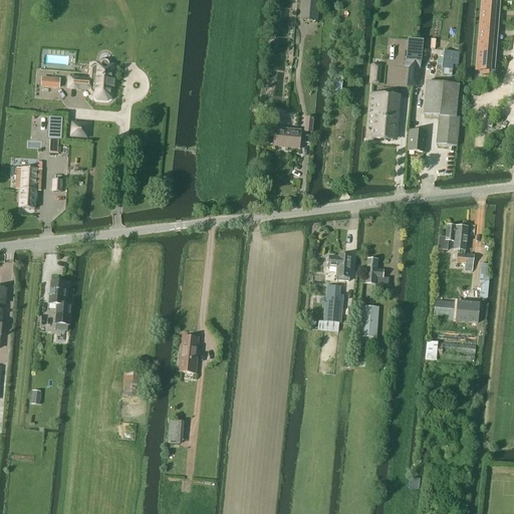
[(317,22),(319,0),(301,0),(299,21),(317,22)]
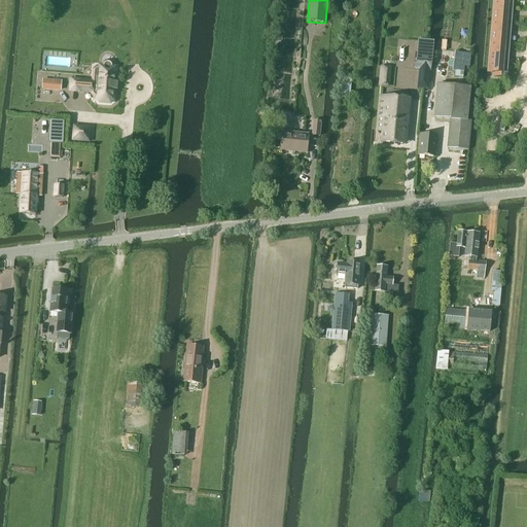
[(493,0),(487,73),(494,74),(494,77),(506,78),(513,0),(500,0),(500,1),(493,0)]
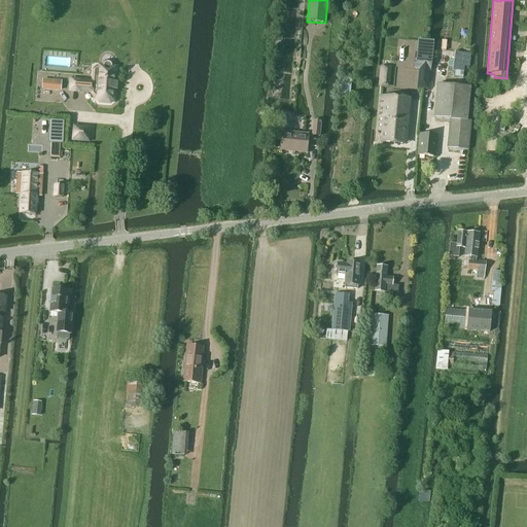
[(462,77),(463,69),(463,67),(469,67),(471,54),(454,51),(453,60),(448,59),(448,65),(452,66),(451,71),(454,72),(454,76),(462,77)]
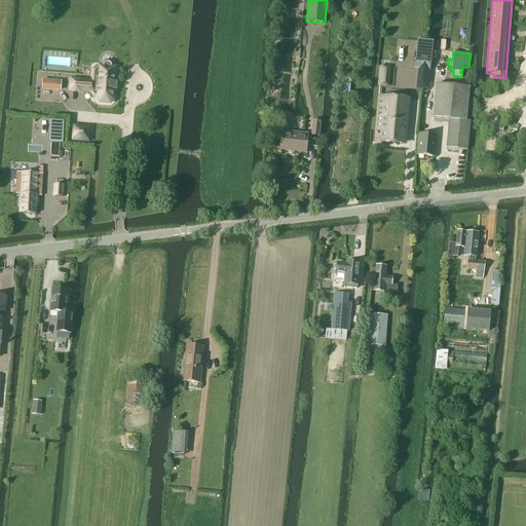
[(393,53),(392,72),(406,73),(408,54),(393,53)]
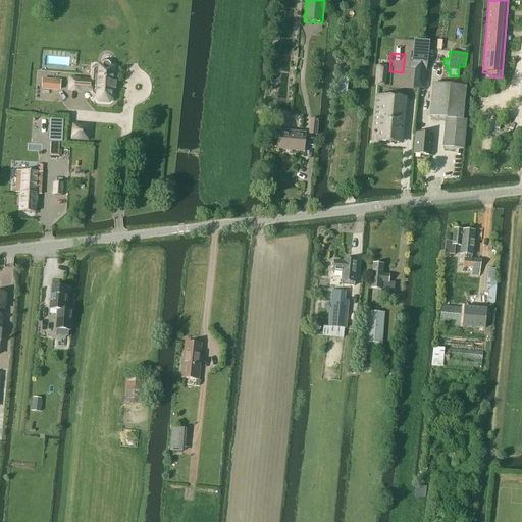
[(92,79),(91,93),(93,96),(96,96),(95,98),(98,102),(108,102),(111,99),(112,90),(115,90),(115,82),(113,82),(114,67),(111,66),(111,65),(110,65),(110,64),(110,63),(109,63),(108,62),(107,62),(106,62),(105,62),(104,62),(103,62),(103,63),(102,63),(102,64),(101,64),(101,65),(101,66),(98,65),(98,67),(96,67),(93,70),(92,79)]
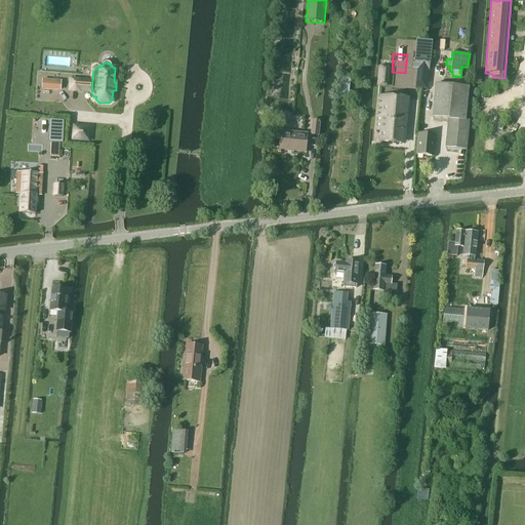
[(378,66),(376,86),(388,87),(390,67),(378,66)]
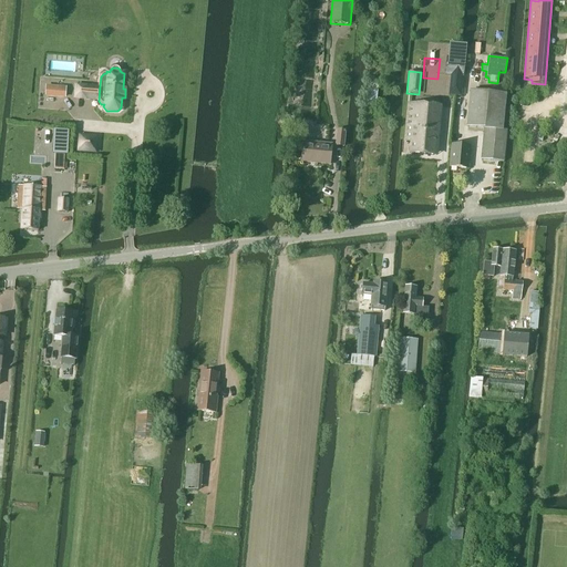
[(368,84),(366,104),(375,105),(378,85),(373,85),(368,84)]
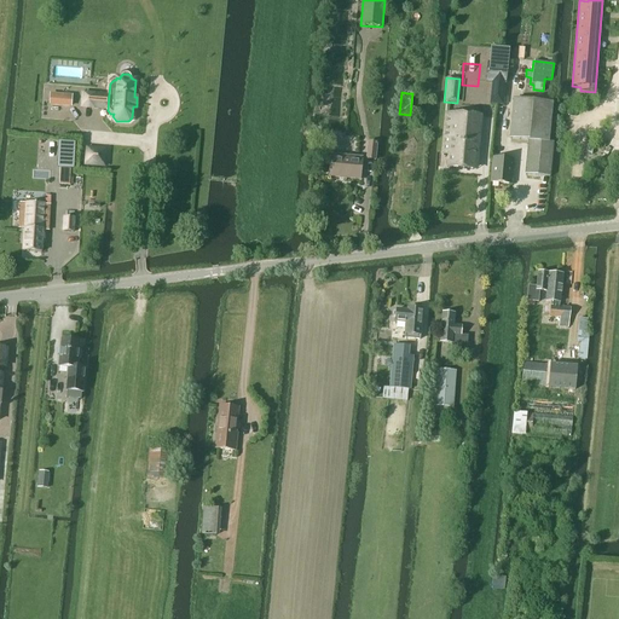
[(50,93),(48,105),(71,108),(73,96),(50,93)]
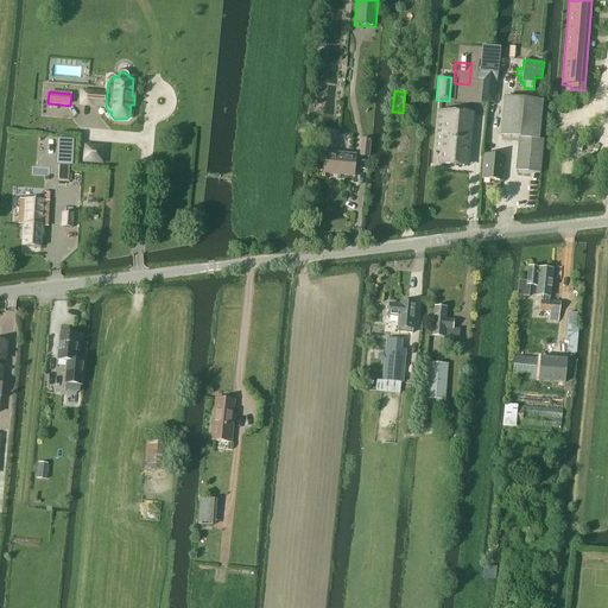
[(82,92),(81,106),(92,106),(93,93),(82,92)]
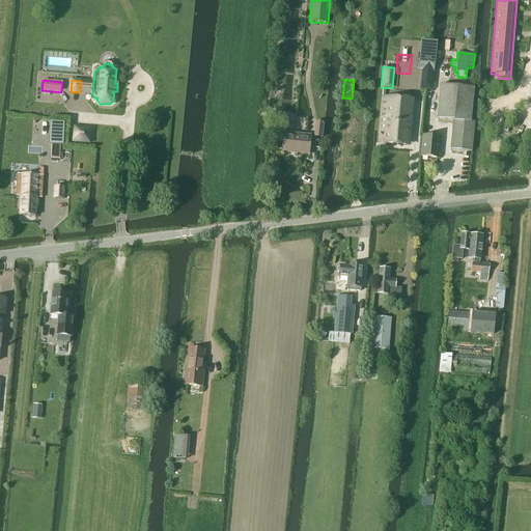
[(471,151),(474,122),(470,122),(473,89),(440,86),(437,119),(452,120),(450,149),(471,151)]
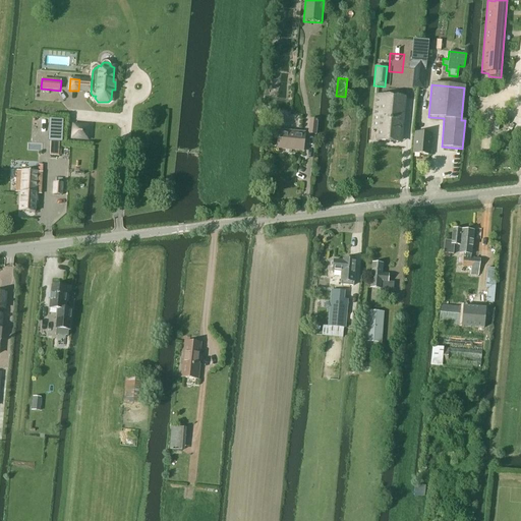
[(404,101),(396,100),(374,98),(371,131),(378,131),(377,142),(397,145),(398,133),(401,133),(404,101)]
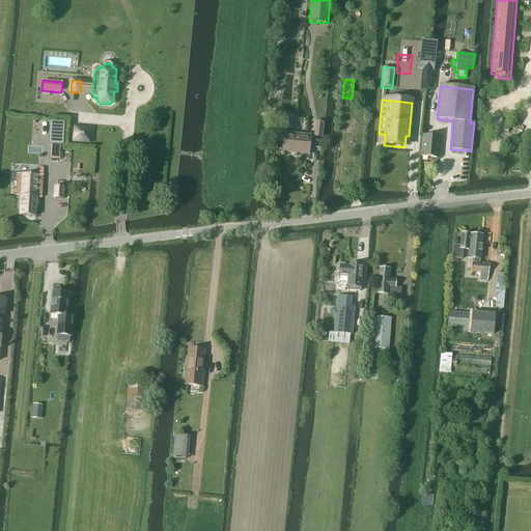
[(322,137),(323,122),(315,122),(314,137),(322,137)]
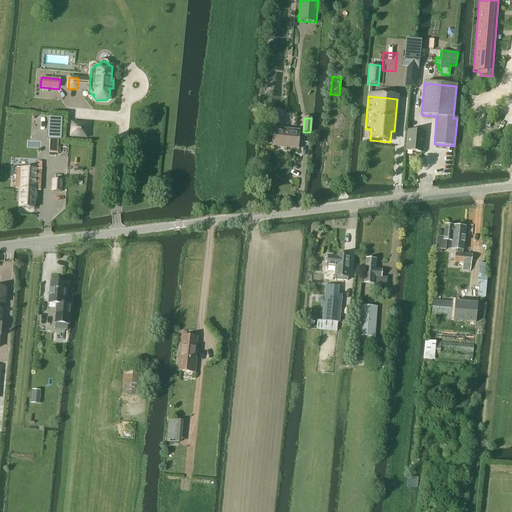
[(274,129),(272,146),(297,149),(299,131),(274,129)]
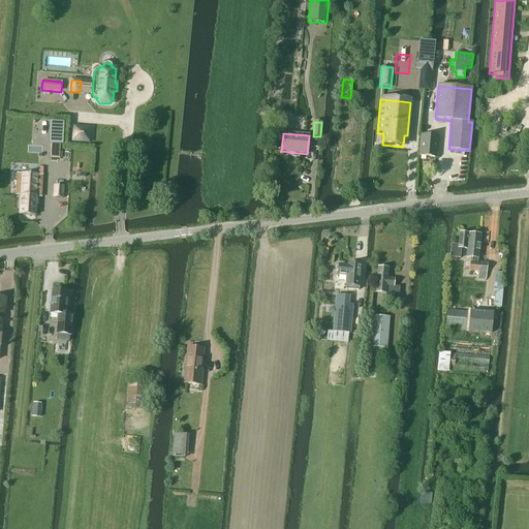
[(419,135),(417,156),(435,157),(437,136),(419,135)]
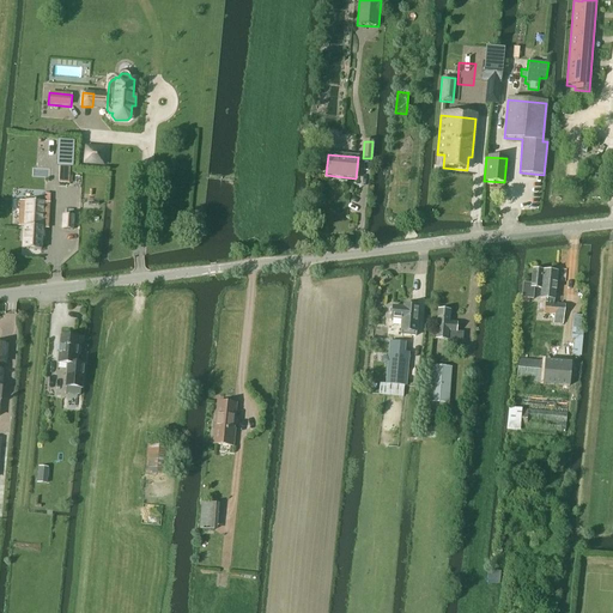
[(60,167),(59,183),(68,183),(72,183),(72,177),(70,177),(70,167),(60,167)]
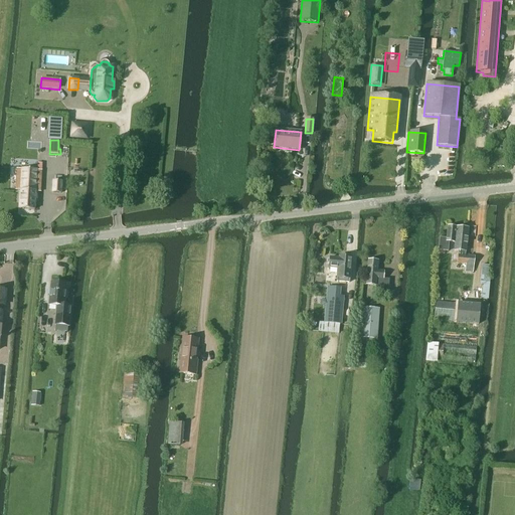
[(9,184),(9,187),(15,187),(15,191),(20,191),(19,209),(34,210),(35,192),(40,192),(41,171),(42,164),(37,163),(36,171),(16,169),(15,184),(9,184)]
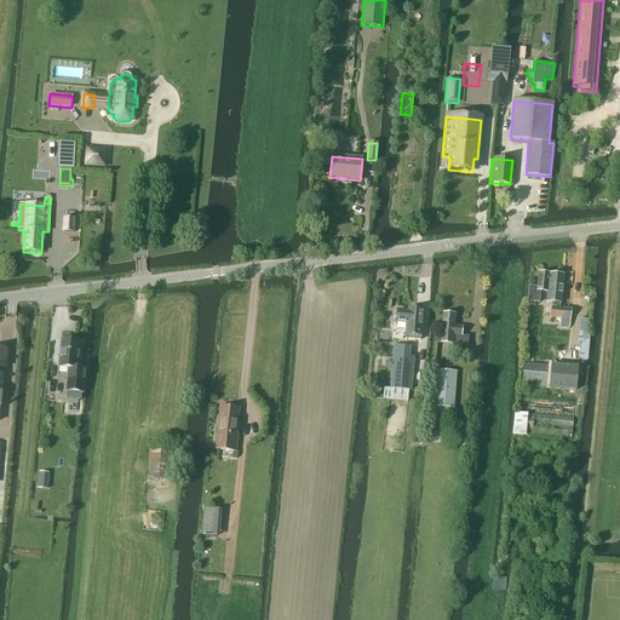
[(63,218),(63,233),(73,233),(74,218),(63,218)]
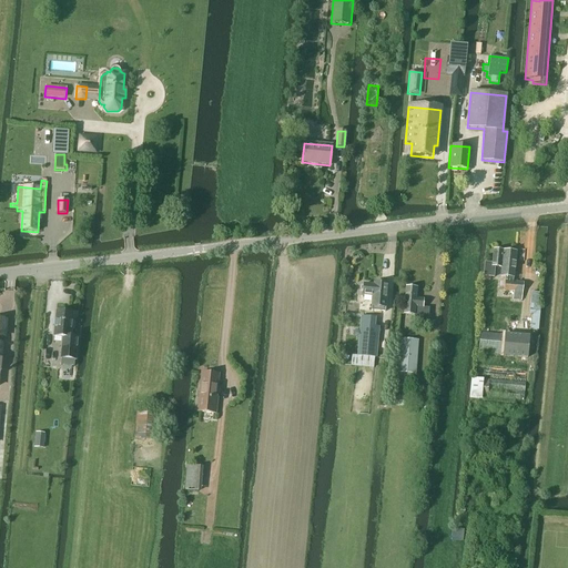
[(483,276),(483,281),(489,281),(490,277),(494,277),(495,267),(496,267),(497,267),(501,267),(499,291),(514,292),(513,300),(521,301),(523,286),(520,284),(513,283),(516,252),(493,251),(492,263),(484,263),(483,276)]
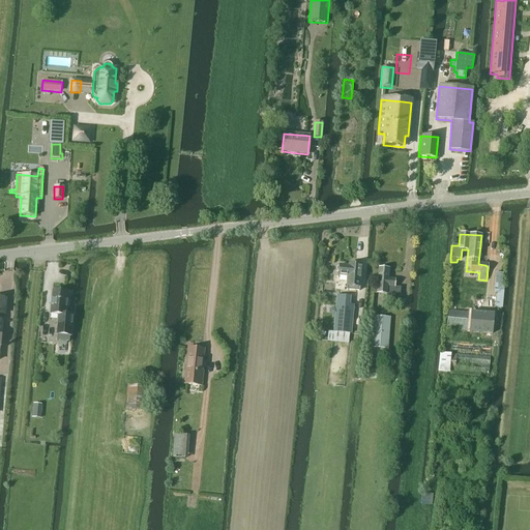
[(339,265),(337,276),(347,277),(346,290),(358,291),(358,288),(359,288),(361,265),(349,264),(348,266),(339,265)]
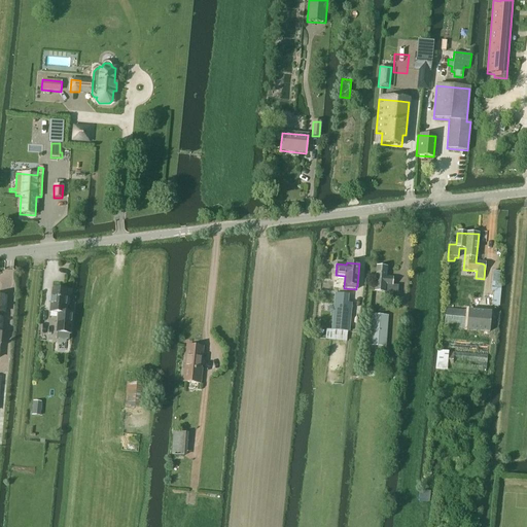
[(376,267),(375,291),(384,292),(383,299),(397,300),(398,286),(391,285),(391,278),(386,278),(386,268),(376,267)]
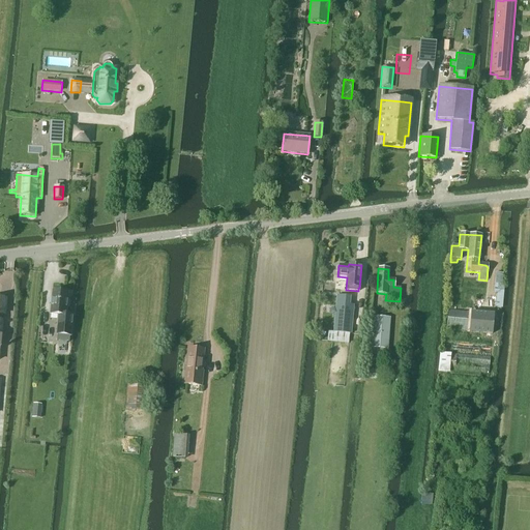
[(496,294),(495,307),(497,307),(502,307),(503,297),(504,286),(502,286),(497,286),(496,294)]
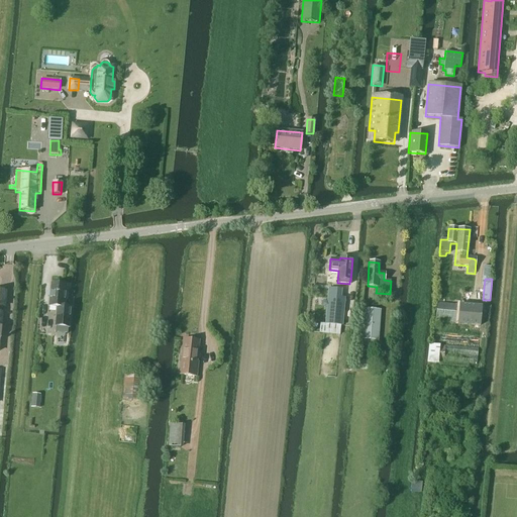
[(50,284),(48,306),(57,307),(55,326),(69,328),(71,308),(65,307),(65,301),(67,299),(67,295),(66,293),(67,286),(50,284)]
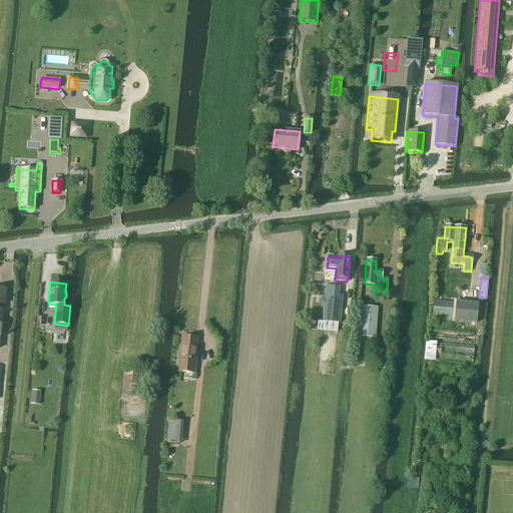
[(318,321),(317,331),(322,331),(338,333),(338,324),(340,324),(343,295),(338,295),(339,287),(326,286),(323,322),(318,321)]
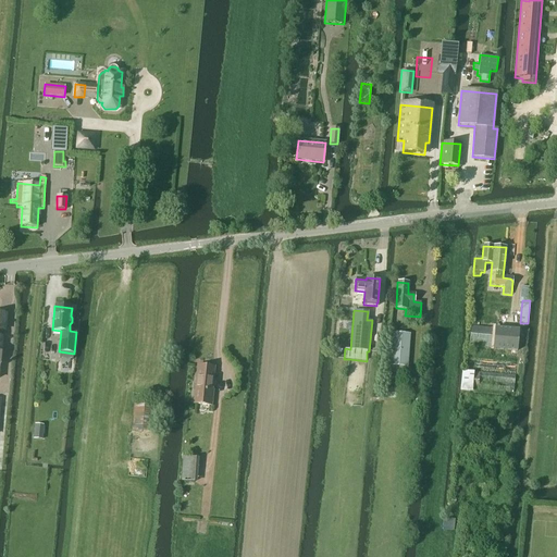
[(471,323),(469,347),(495,349),(495,350),(519,351),(520,332),(496,330),(494,330),(495,325),(471,323)]
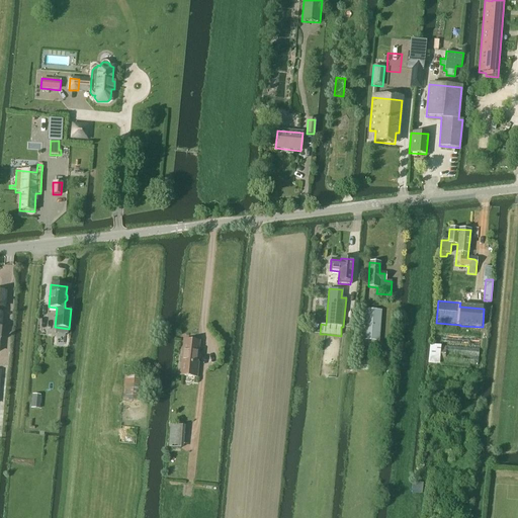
[(362,340),(362,347),(377,348),(378,341),(380,312),(365,311),(362,340)]
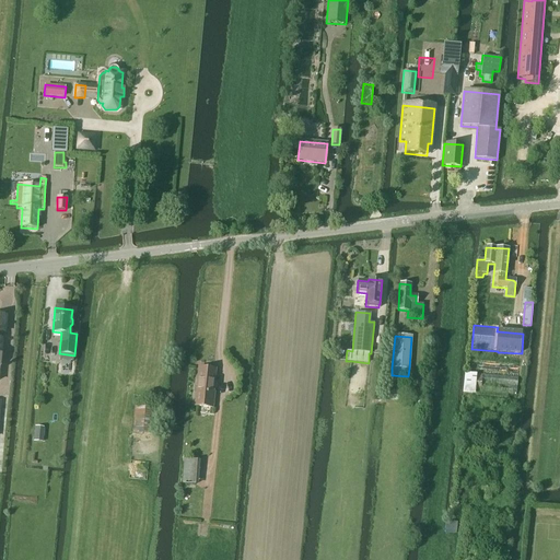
[(198,368),(195,406),(212,408),(214,393),(213,393),(216,370),(198,368)]
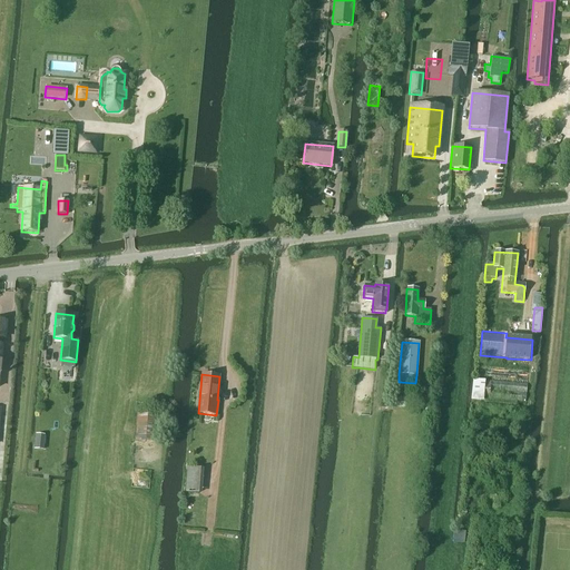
[(473,379),(471,400),(482,401),(483,397),(489,399),(526,402),(527,385),(491,381),(484,381),(484,380),(473,379)]
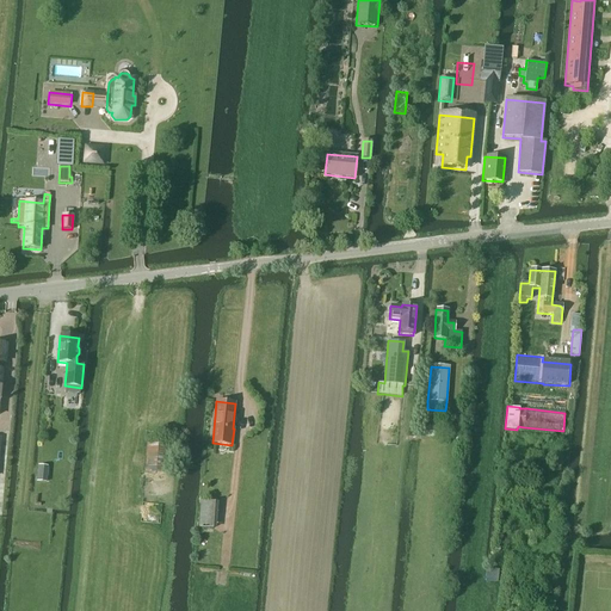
[(426,427),(426,437),(443,438),(444,429),(426,427)]
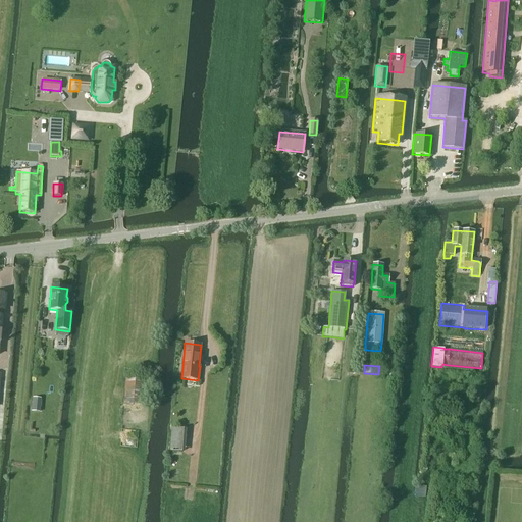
[(123,404),(142,405),(145,380),(126,378),(123,404)]
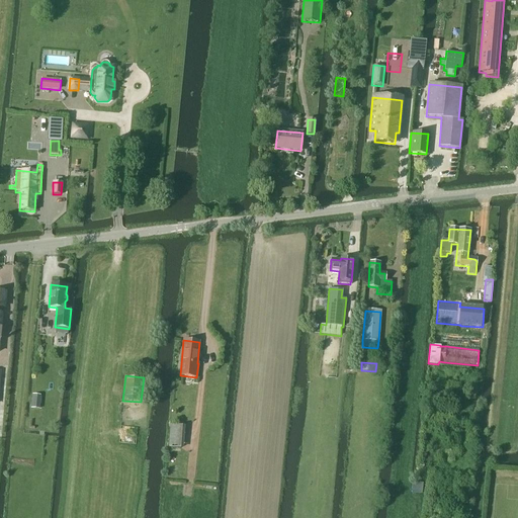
[(32,395),(31,409),(38,409),(40,396),(32,395)]
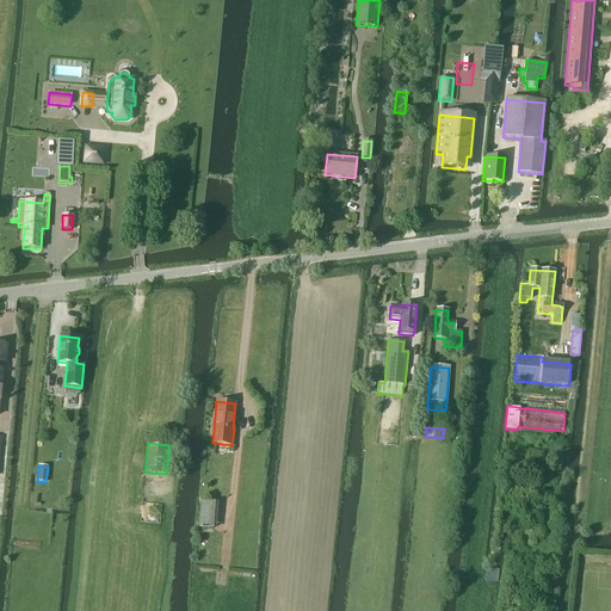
[(198,528),(215,530),(218,503),(201,501),(198,528)]
